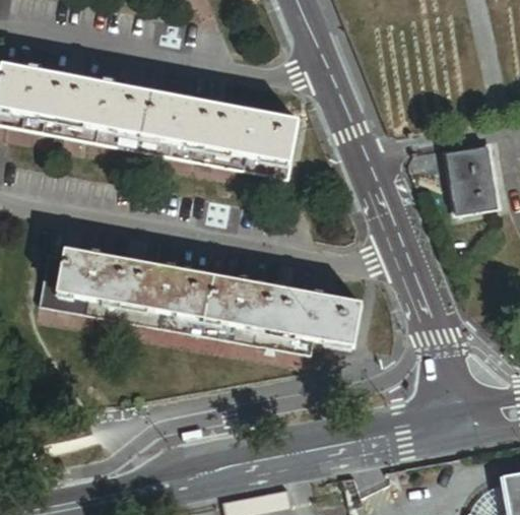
[(25,65),(37,67),(38,58),(26,56),(25,65)]
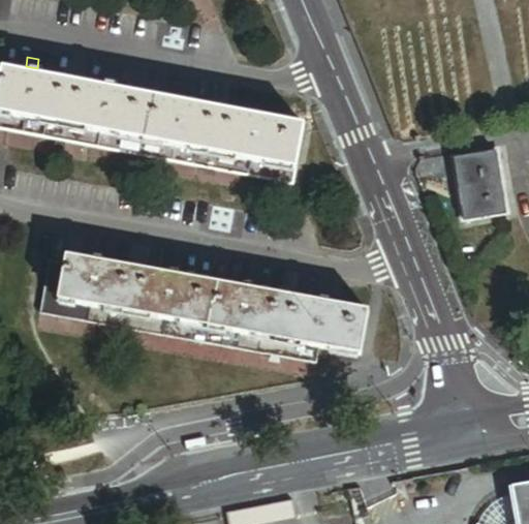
[(0,61),(0,123),(293,177),(297,162),(305,117),(115,83),(103,81),(37,68),(26,66),(0,61)]
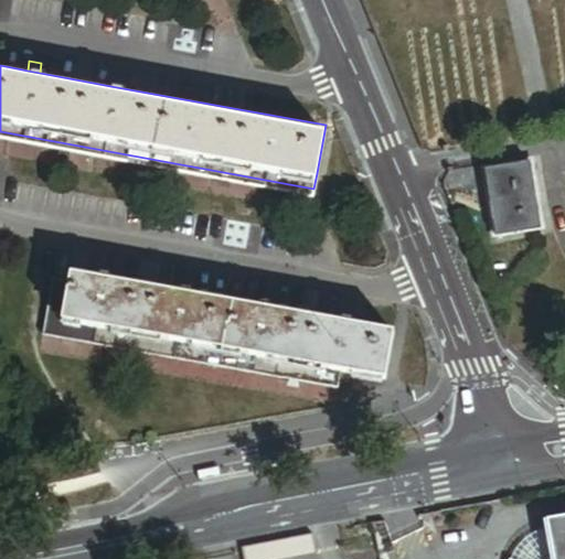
[(110,86),(123,88),(125,78),(112,76),(110,86)]
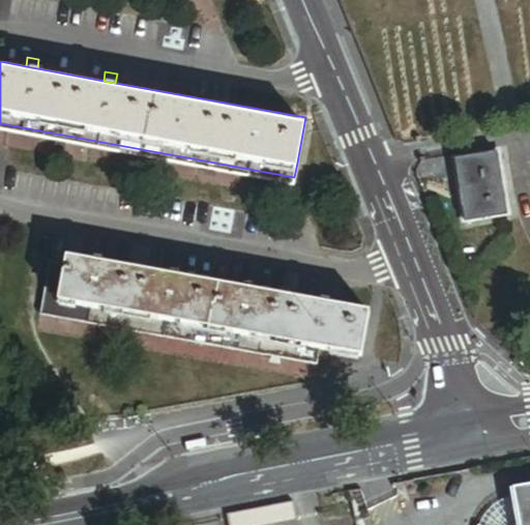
[(497,148),(453,154),(464,219),(506,212),(497,148)]
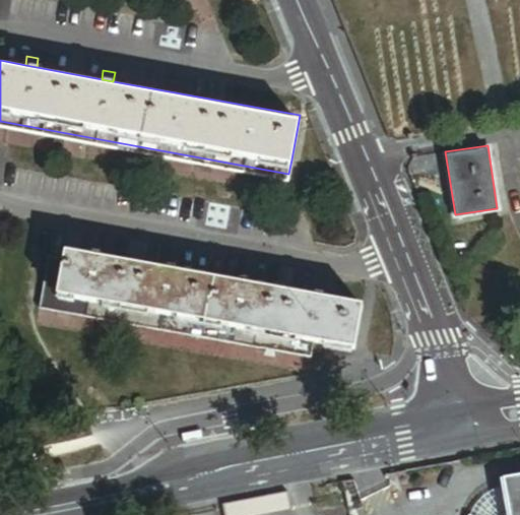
[(90,251),(104,253),(105,245),(92,243),(90,251)]
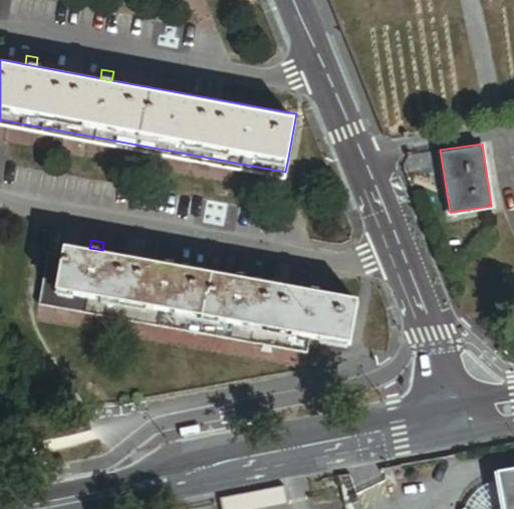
[(307,346),(309,329),(350,337),(357,295),(321,289),(309,287),(248,276),(235,274),(176,263),(163,261),(102,250),(89,248),(63,244),(62,251),(47,248),(38,298),(307,346)]
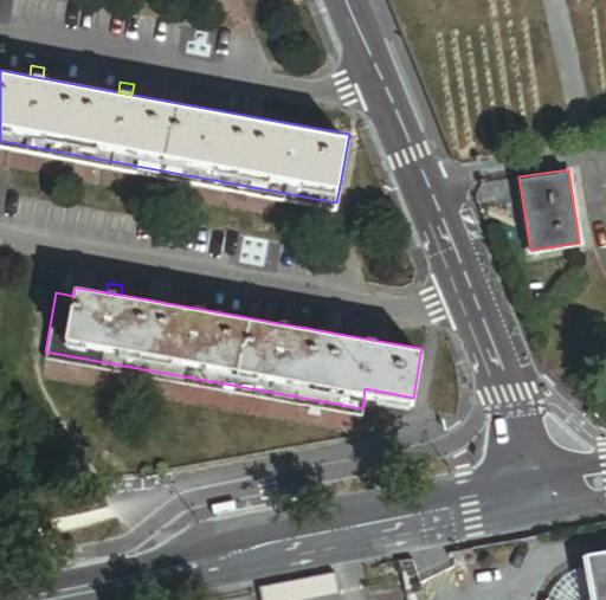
[(192,308),(207,310),(208,301),(194,298),(192,308)]
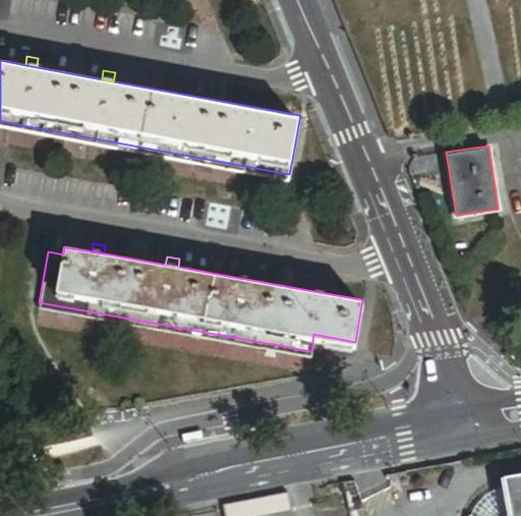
[(238,278),(251,280),(252,272),(240,270),(238,278)]
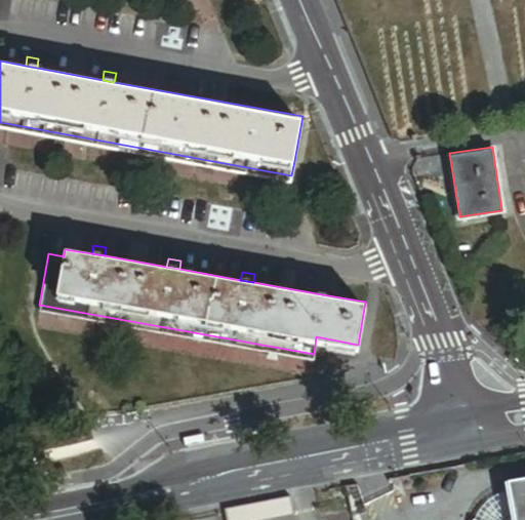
[(316,293),(328,295),(329,287),(317,285),(316,293)]
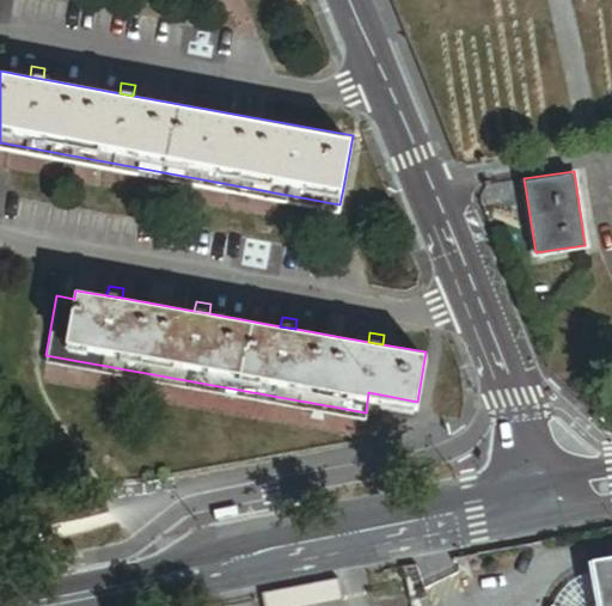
[(611,605),(611,556),(592,561),(589,570),(595,605),(554,605),(549,604),(546,605),(611,605)]
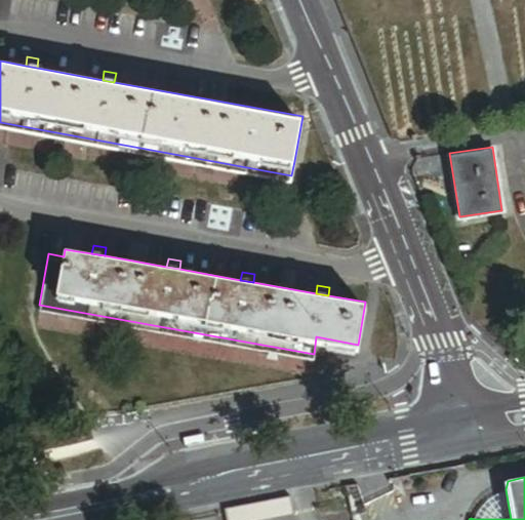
[(479,513),(477,519),(511,519),(506,489),(500,490),(495,493),(491,495),(487,500),(484,503),(480,509),(479,513)]
